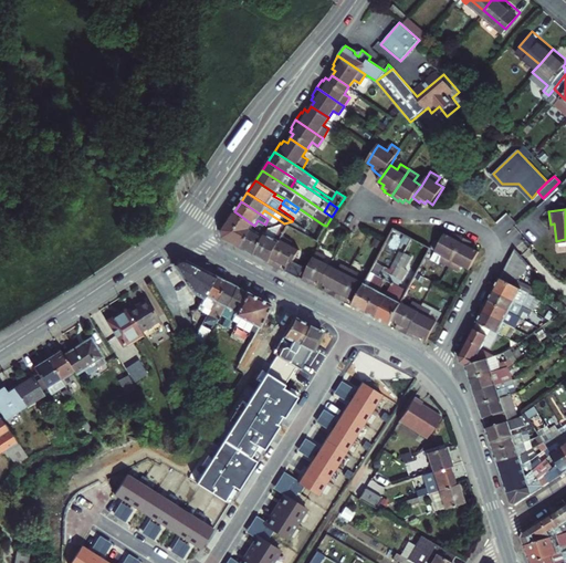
[(242,248),(252,229),(254,226),(234,211),(221,229),(224,239),(242,248)]
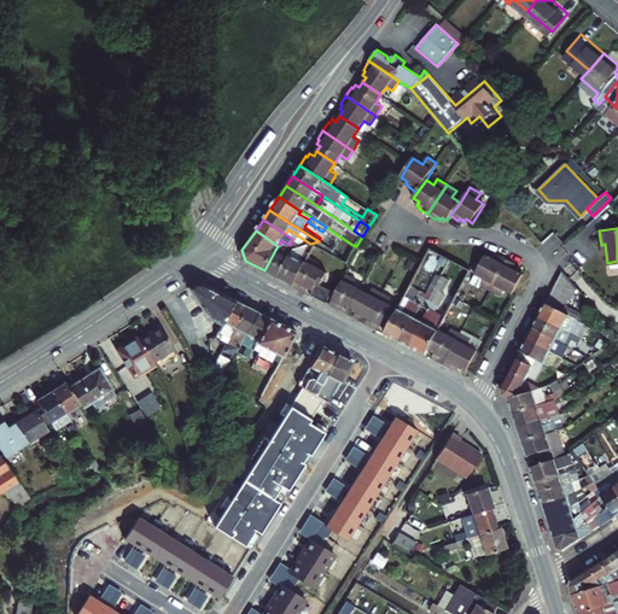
[(344,261),(348,262),(357,247),(356,246),(353,245),(344,261)]
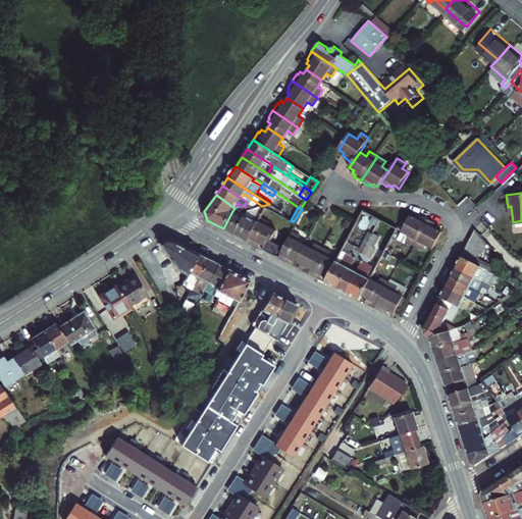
[(232,211),(223,228),(236,236),(245,218),(238,214),(239,210),(237,209),(236,213),(232,211)]
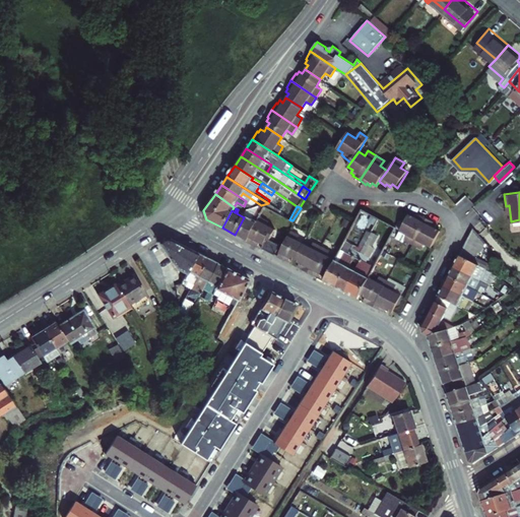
[(235,235),(247,241),(258,221),(246,214),(244,217),(235,235)]
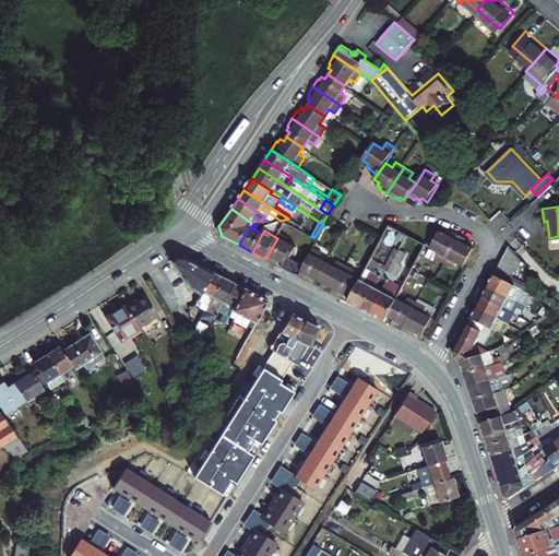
[(436,259),(444,263),(460,235),(452,231),(451,232),(448,231),(447,234),(441,231),(431,248),(439,252),(436,259)]
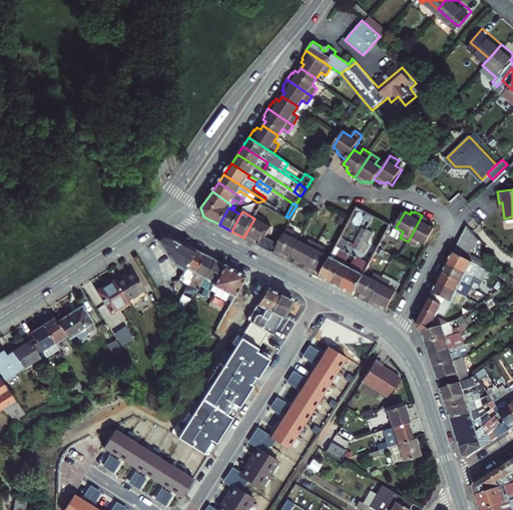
[(243,237),(254,243),(257,239),(261,241),(264,235),(267,236),(272,226),(264,222),(265,218),(257,214),(254,218),(243,237)]
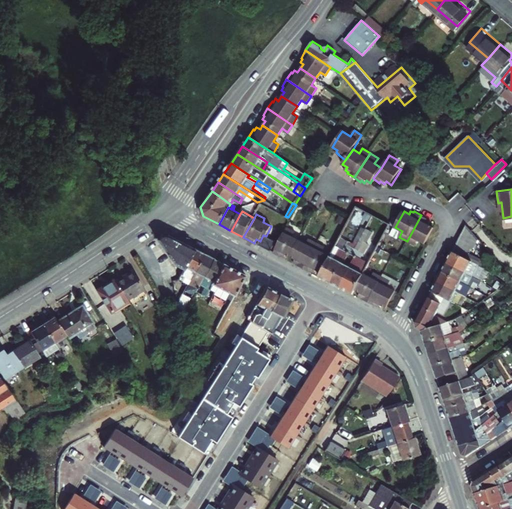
[(415,246),(418,240),(425,244),(434,227),(429,225),(431,222),(421,215),(407,241),(415,246)]
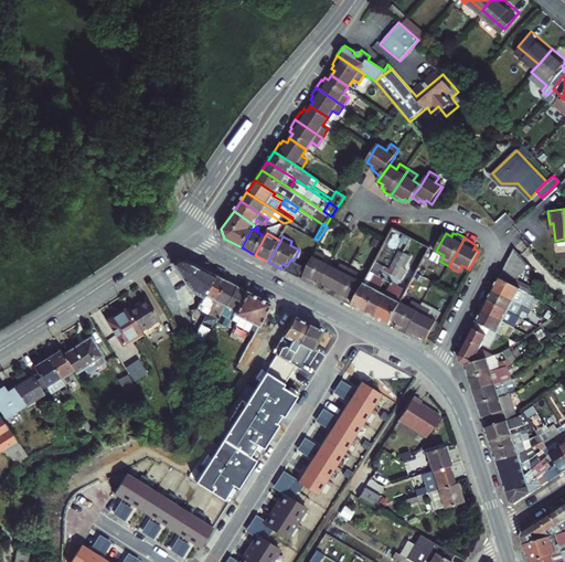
[(315,281),(321,284),(330,265),(323,262),(327,256),(316,251),(301,279),(313,284),(315,281)]
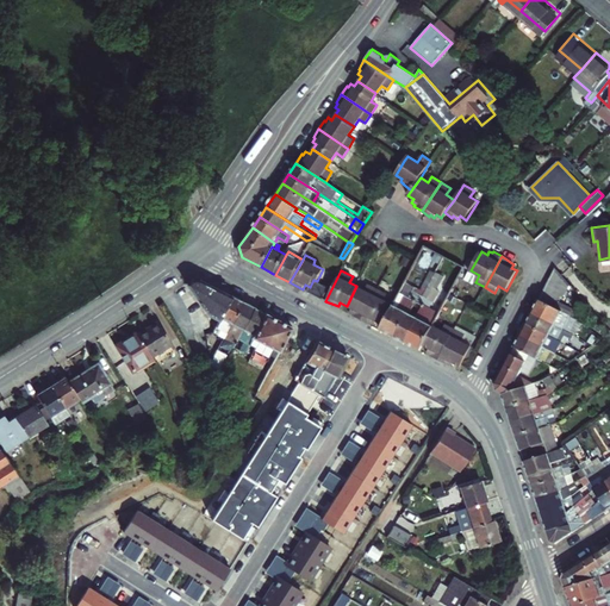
[(383,325),(380,330),(396,337),(408,313),(409,314),(416,303),(418,298),(422,300),(424,297),(435,276),(429,273),(418,293),(412,291),(409,298),(400,293),(393,305),(383,325)]
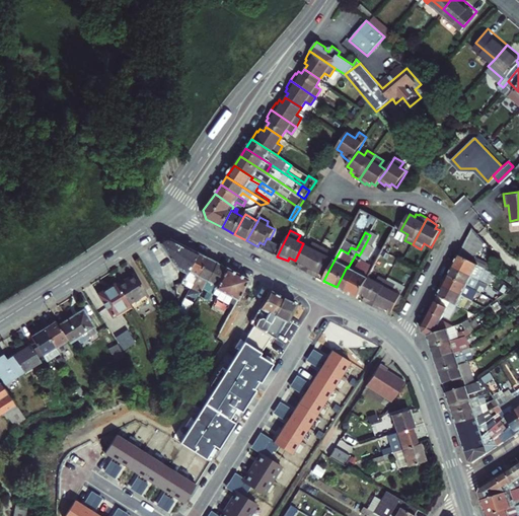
[(458,254),(467,260),(473,248),(478,244),(469,234),(458,254)]
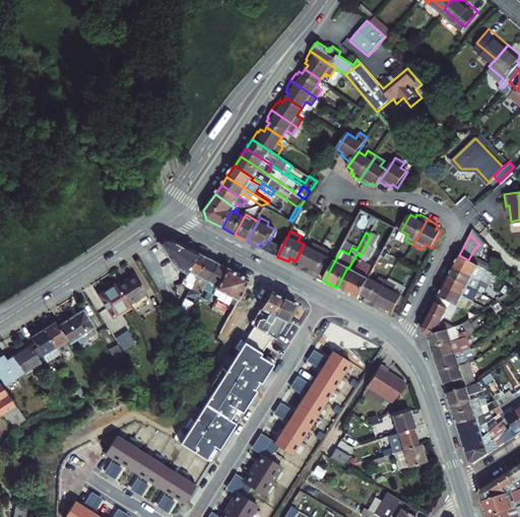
[(173,269),(177,275),(182,282),(185,277),(188,270),(197,253),(183,245),(168,238),(165,238),(157,242),(175,265),(173,269)]
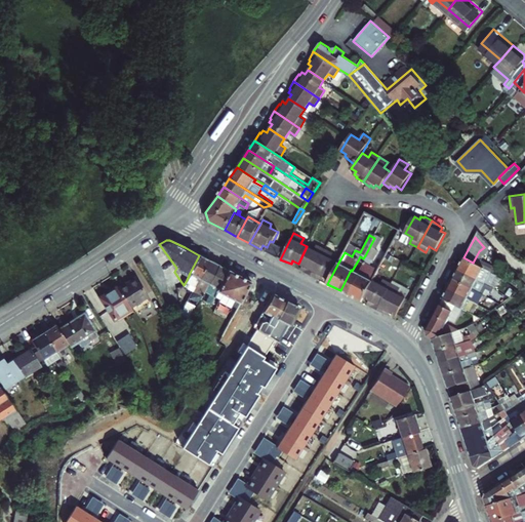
[(283,248),(273,242),(270,241),(267,247),(265,251),(278,257),(283,248)]
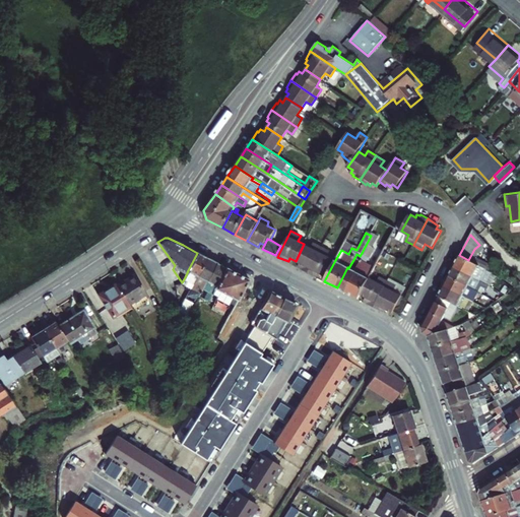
[(304,244),(296,261),(301,264),(300,267),(304,269),(303,270),(309,273),(322,247),(314,242),(311,247),(304,244)]
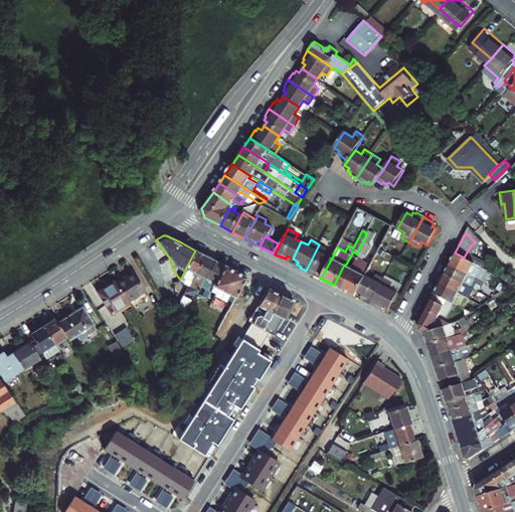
[(319,244),(306,271),(311,273),(312,273),(316,274),(317,272),(323,275),(332,258),(325,253),(328,248),(319,244)]
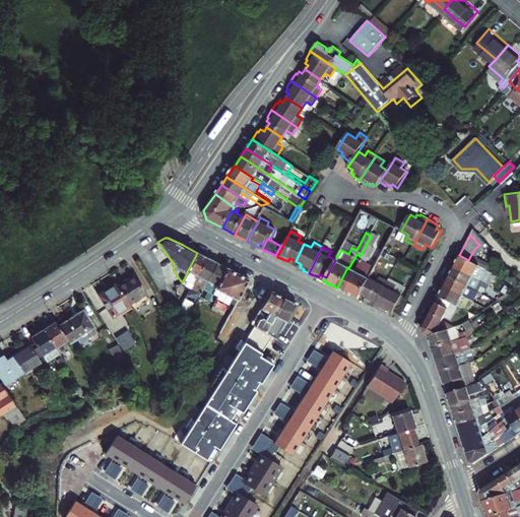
[(197,274),(205,257),(197,253),(188,270),(197,274)]
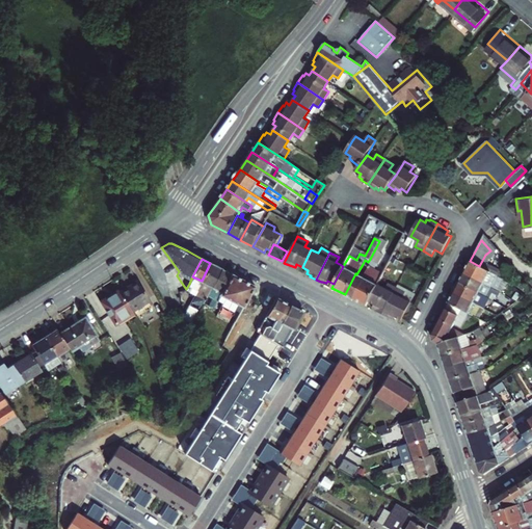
[(365,279),(354,299),(364,305),(367,306),(369,301),(377,285),(370,282),(371,279),(374,280),(379,271),(375,269),(378,263),(370,259),(368,262),(371,263),(369,267),(364,278),(365,279)]
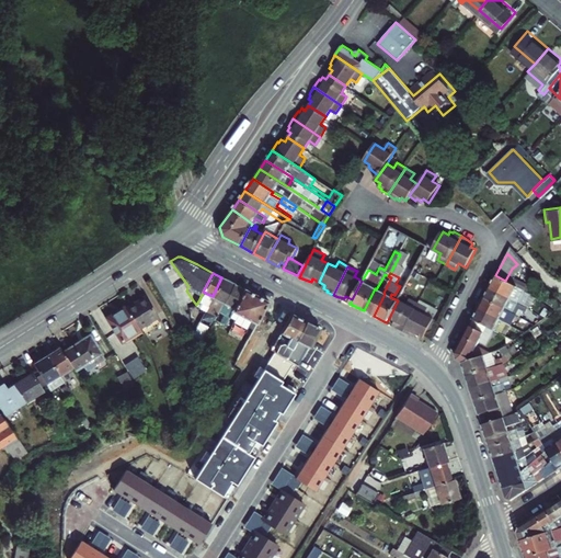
[(490,288),(526,307),(533,295),(505,281),(495,275),(490,288)]
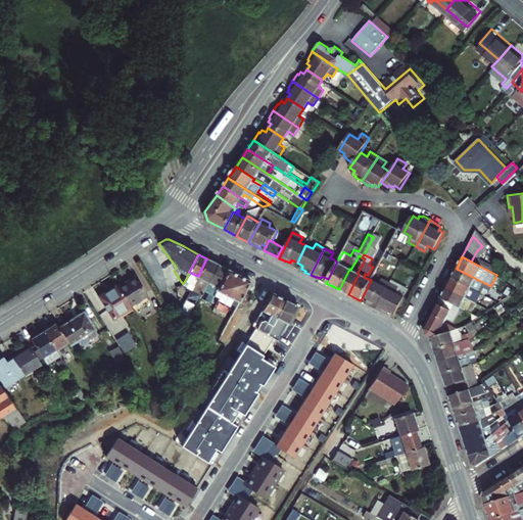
[(203,289),(217,264),(206,258),(198,276),(194,284),(191,289),(200,294),(203,289)]
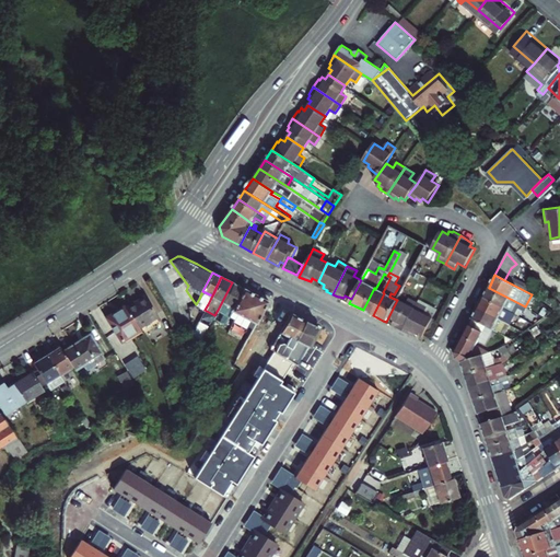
[(228,322),(229,320),(244,289),(232,282),(218,310),(213,318),(221,323),(228,322)]
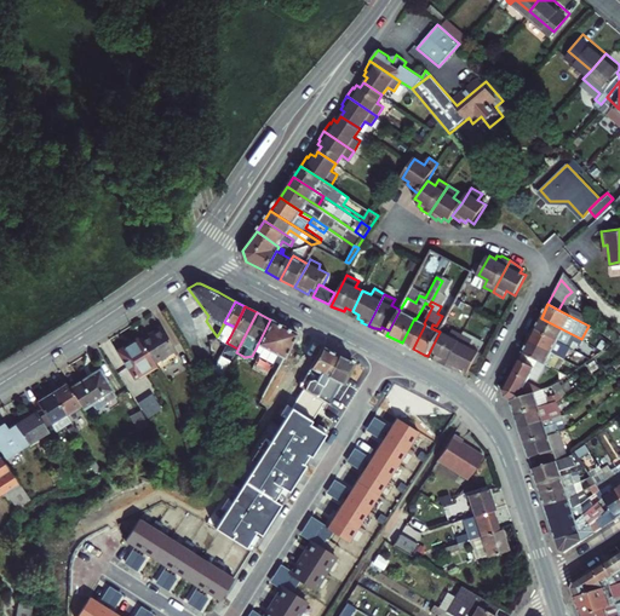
[(402,343),(413,349),(425,324),(424,323),(415,320),(414,318),(402,343)]
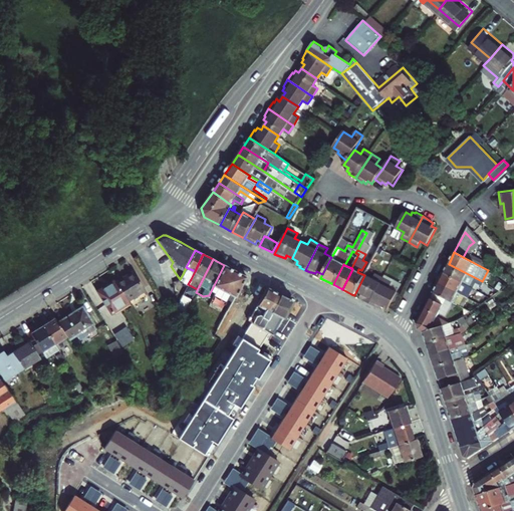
[(482,281),(449,264),(447,267),(444,273),(473,289),(477,290),(482,281)]
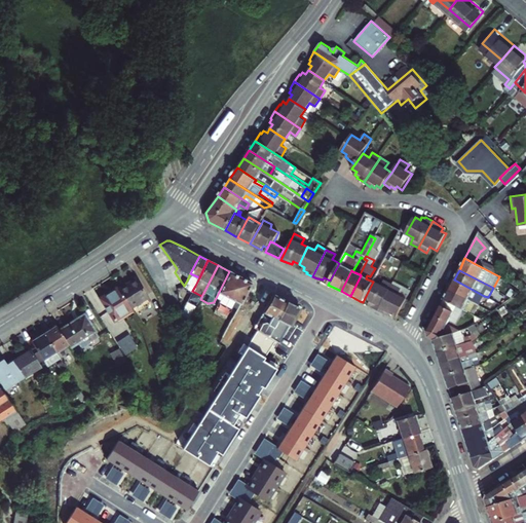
[(241,299),(250,282),(229,271),(215,300),(218,302),(217,304),(219,308),(227,312),(231,311),(232,308),(235,310),(241,299)]
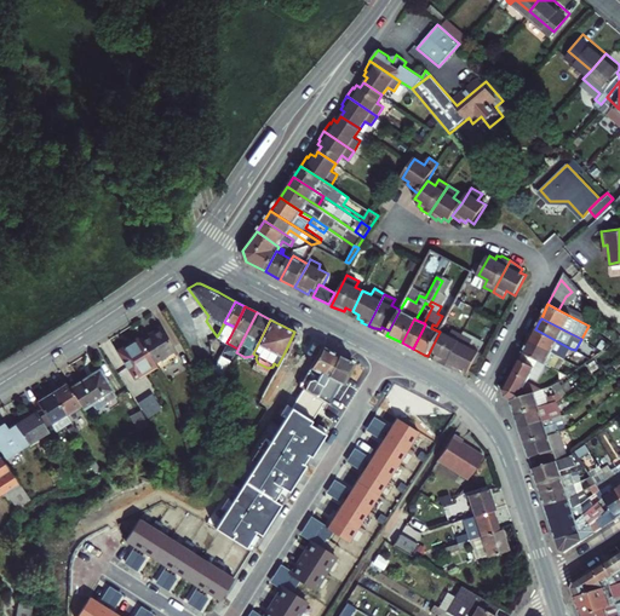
[(173,349),(159,327),(136,340),(150,363),(173,349)]
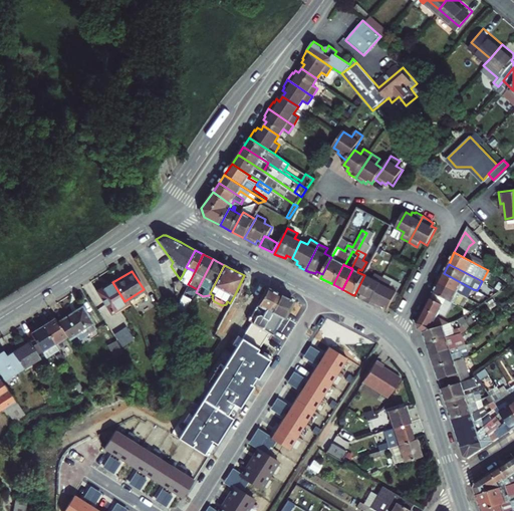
[(363,300),(369,303),(383,277),(375,273),(372,278),(365,274),(364,275),(356,291),(362,294),(360,297),(364,299),(363,300)]
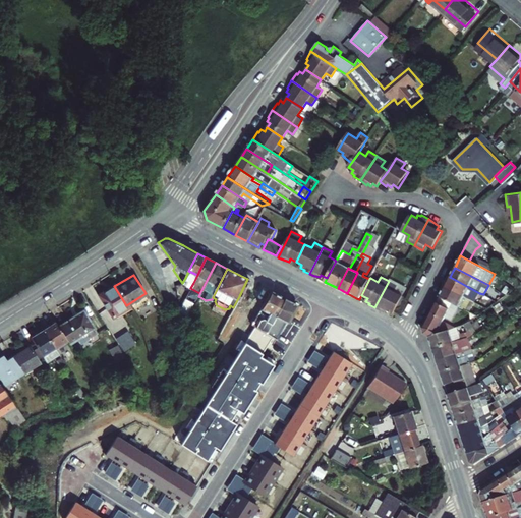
[(450,277),(445,287),(466,298),(474,302),(479,293),(450,277)]
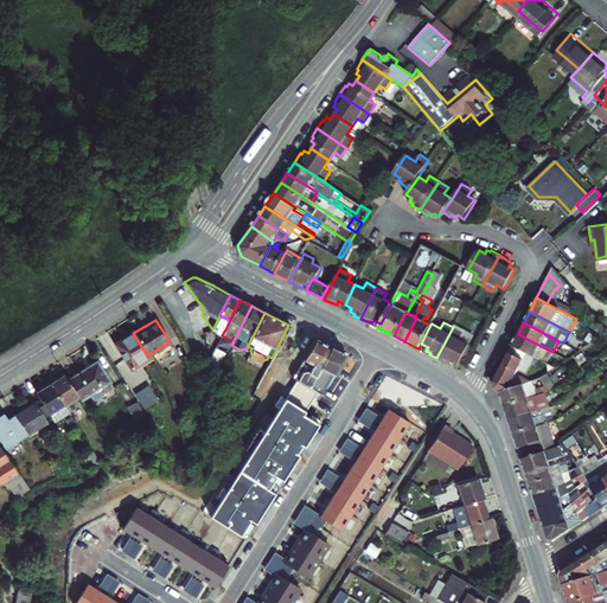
[(436,358),(446,363),(446,361),(451,364),(452,361),(459,365),(470,345),(460,339),(464,333),(453,327),(436,358)]
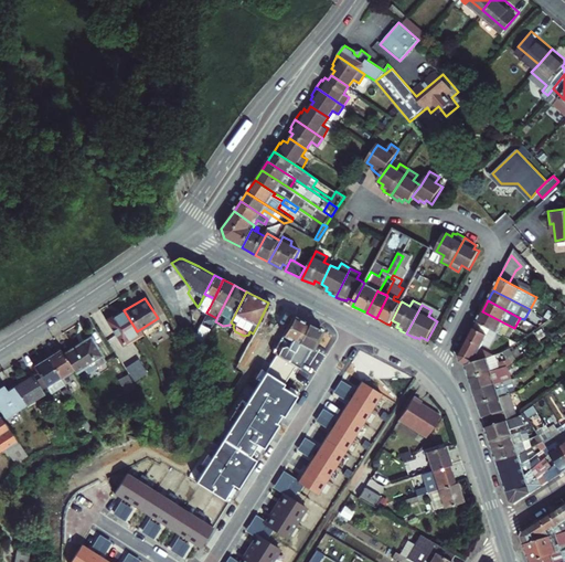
[(124,310),(123,309),(106,320),(120,342),(137,331),(124,310)]
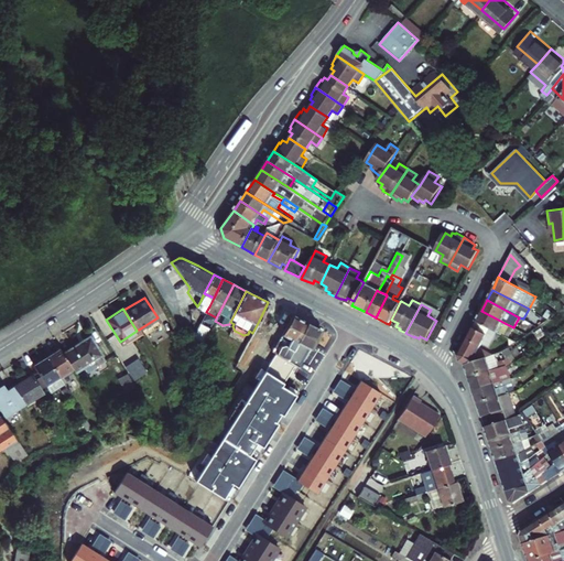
[(476,321),(489,328),(502,335),(508,338),(513,327),(505,323),(481,311),(476,321)]
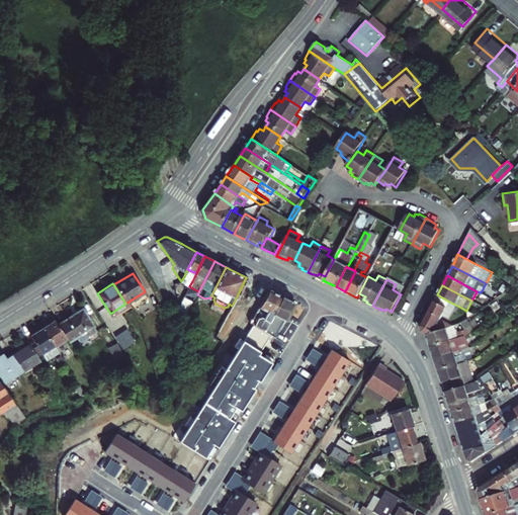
[(294,303),(269,289),(258,309),(264,313),(259,320),(257,318),(254,323),(251,321),(250,323),(253,324),(271,335),(281,319),(284,320),(294,303)]
